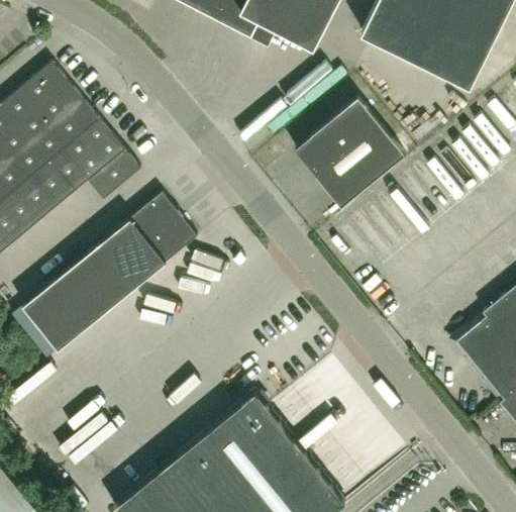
[(181,0),(268,44),(277,26),(313,45),(336,0),(181,0)]
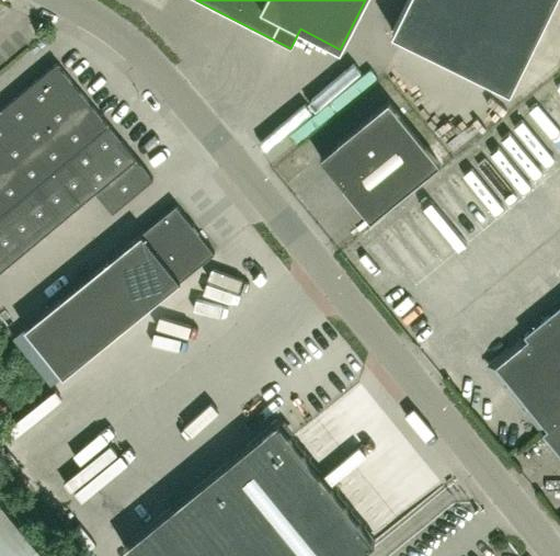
[(557,0),(410,0),(392,36),(511,94),(557,0)]
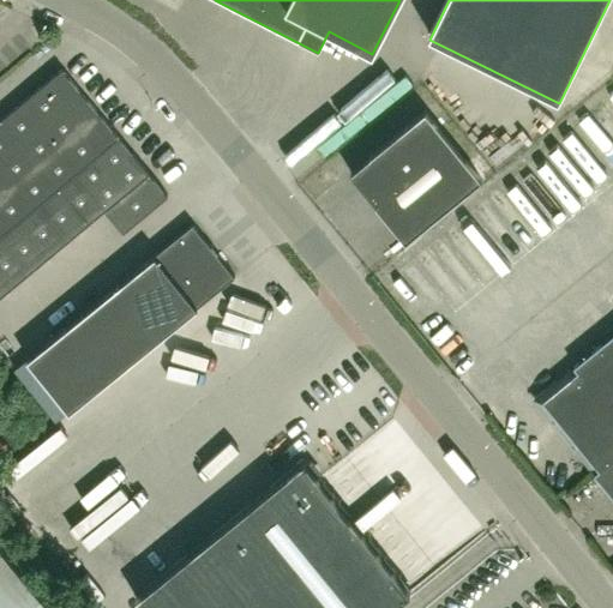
[(61,74),(0,125),(0,301),(104,215),(122,238),(167,200),(149,179),(118,142),(61,74)]
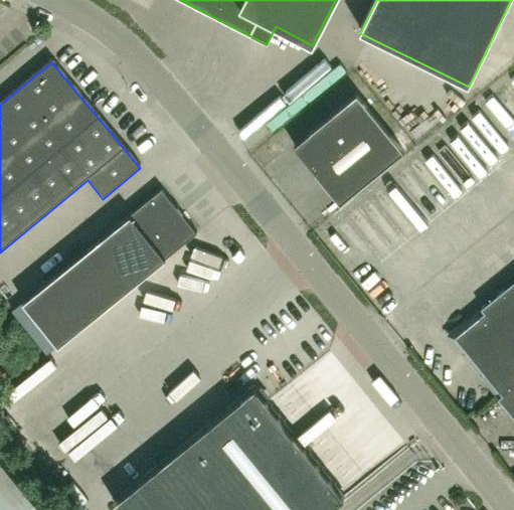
[(500,90),(513,108),(513,88),(510,82),(500,90)]
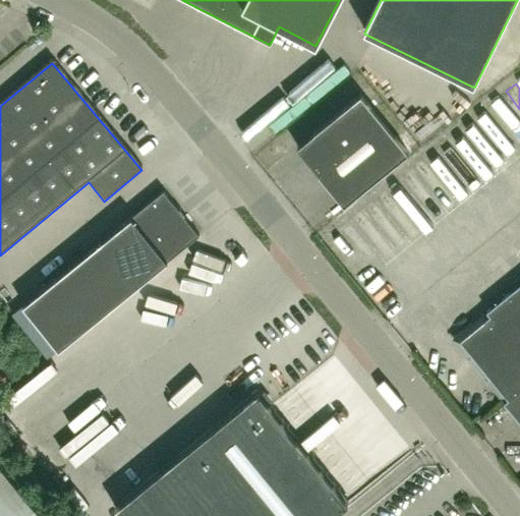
[(360,99),(296,151),(343,209),(407,156),(360,99)]
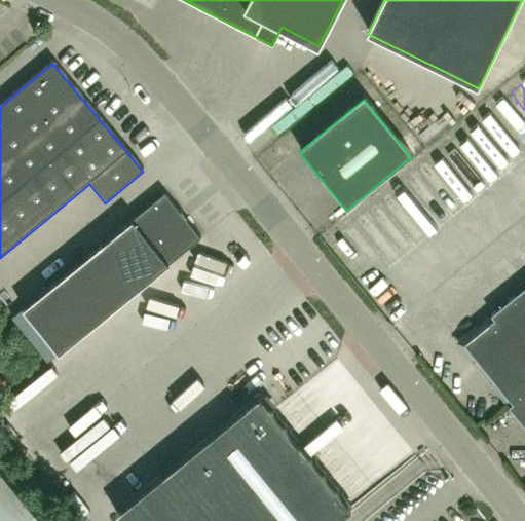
[(409,175),(443,218),(453,210),(419,166),(409,175)]
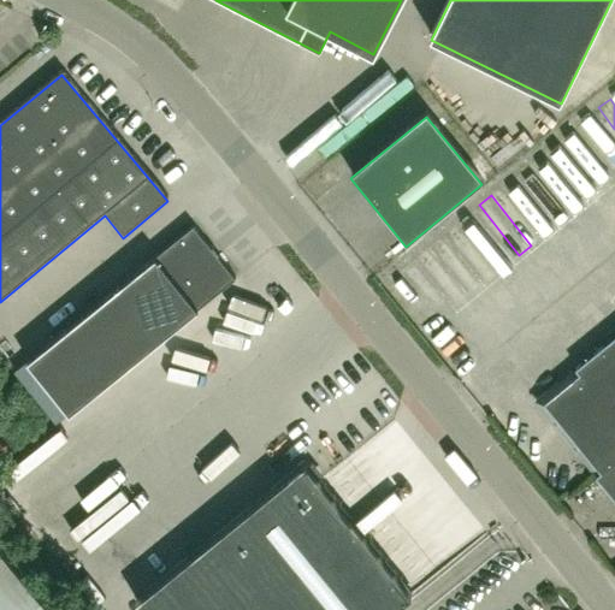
[(235,282),(191,230),(27,367),(70,419),(235,282)]
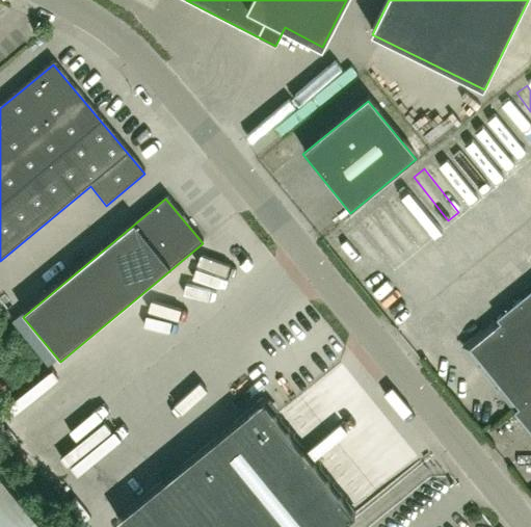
[(327,225),(339,212),(332,205),(320,218),(327,225)]
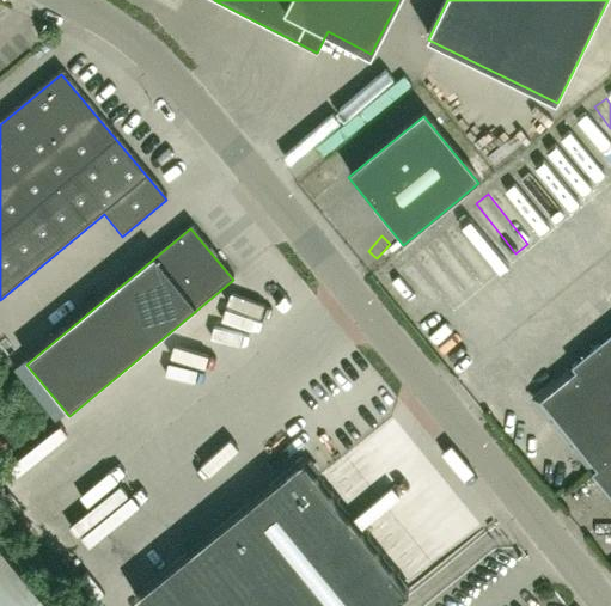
[(610,501),(610,336),(570,369),(574,374),(570,379),(566,374),(531,403),(587,472),(592,467),(596,472),(591,477),(610,501)]
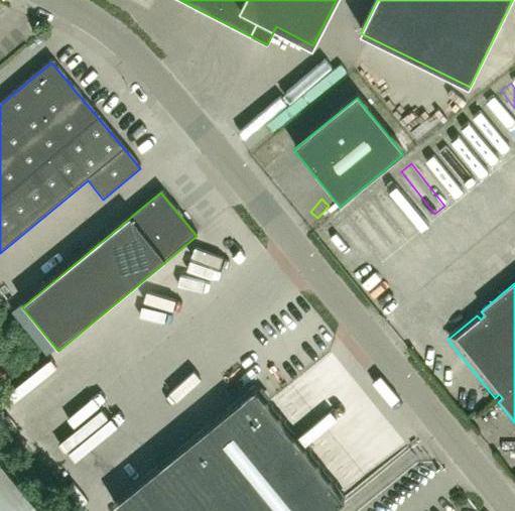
[(253,321),(271,305),(265,298),(247,313),(253,321)]
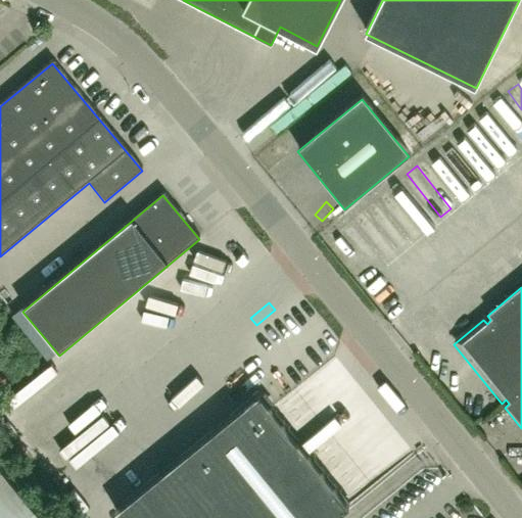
[(338,517),(349,509),(257,396),(113,514),(116,517),(338,517)]
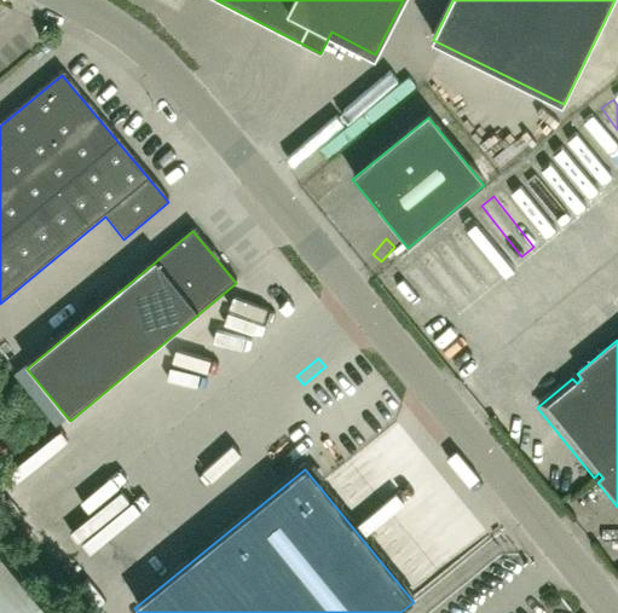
[(445,487),(405,510),(425,545),(440,536),(434,526),(460,512),(445,487)]
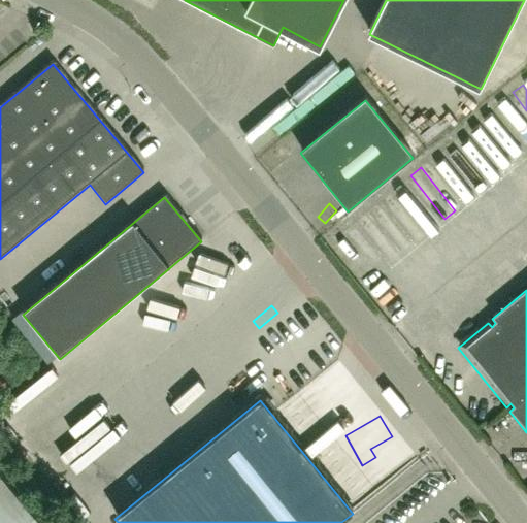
[(38,522),(1,481),(0,482),(0,522),(38,522)]
